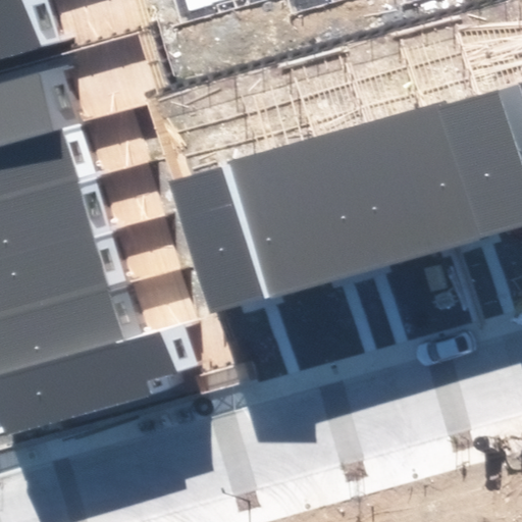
[(0,0),(0,59),(62,42),(50,0),(0,0)]
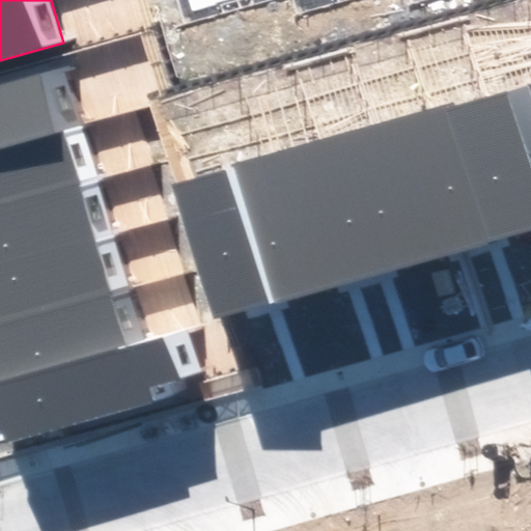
[(239,6),(236,0),(180,0),(187,21),(239,6)]
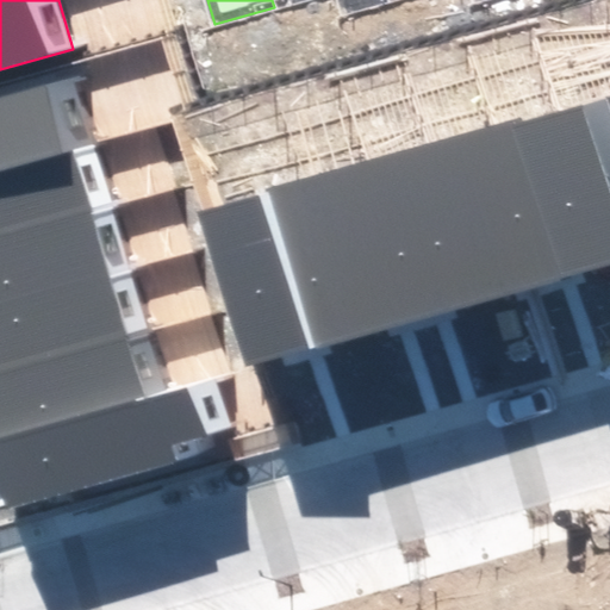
[(383,0),(337,0),(342,11),(383,0)]
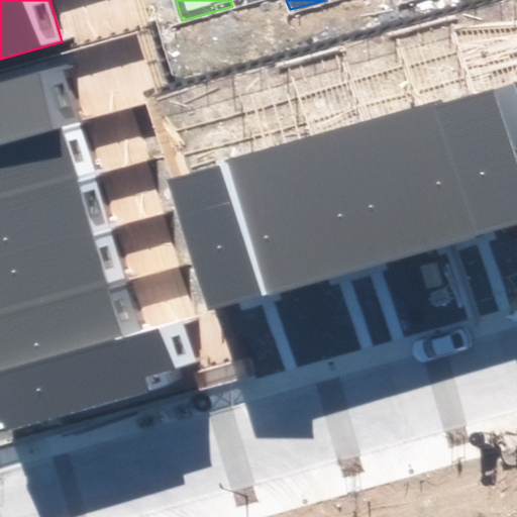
[(0,140),(79,117),(62,63),(0,81),(0,140)]
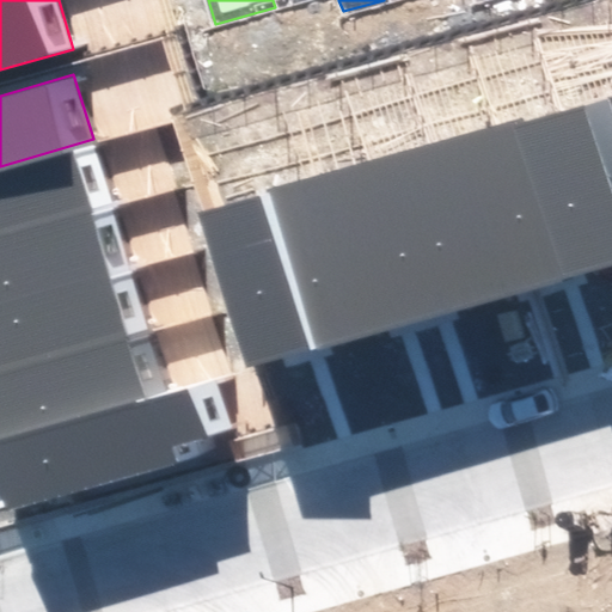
[(611,96),(562,110),(606,267),(611,264),(611,96)]
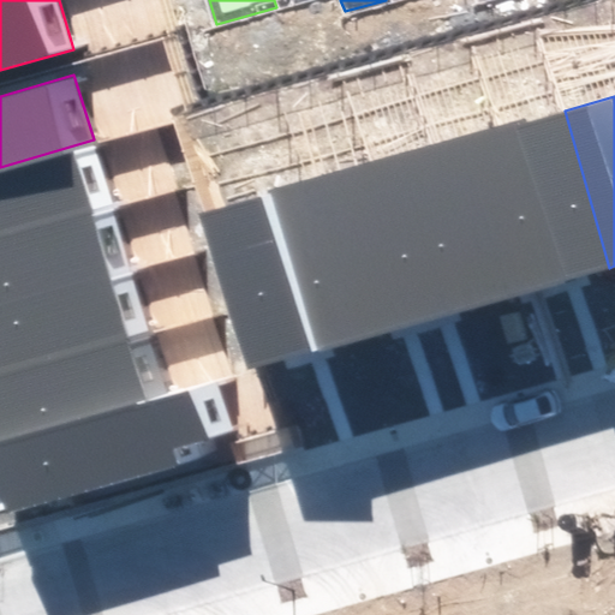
[(565,111),(491,131),(537,288),(609,268),(565,111)]
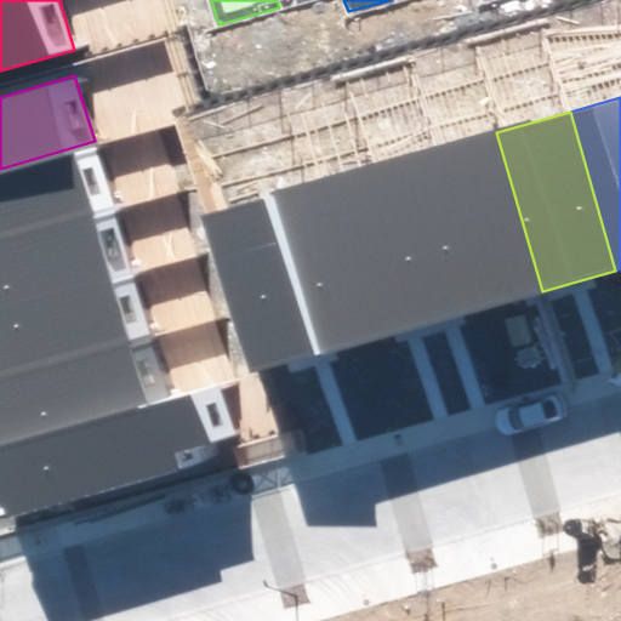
[(496,132),(422,153),(468,312),(542,291),(496,132)]
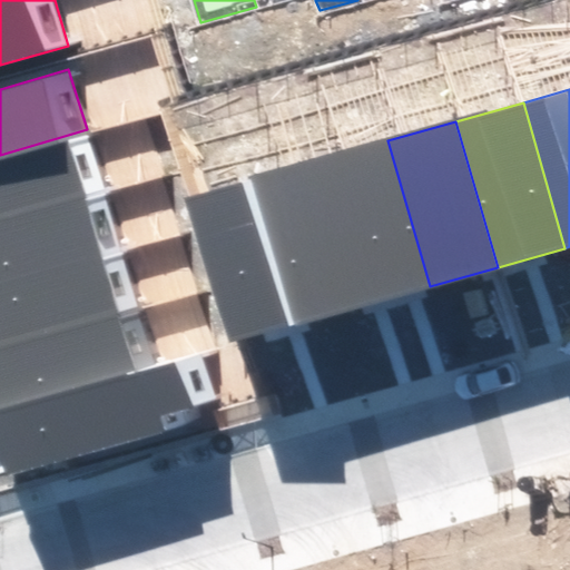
[(0,218),(105,188),(87,129),(0,155),(0,218)]
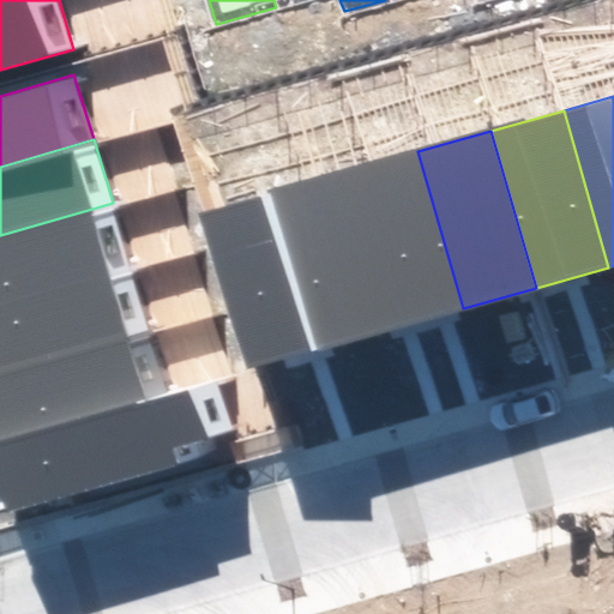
[(417,151),(345,172),(391,329),(463,308),(417,151)]
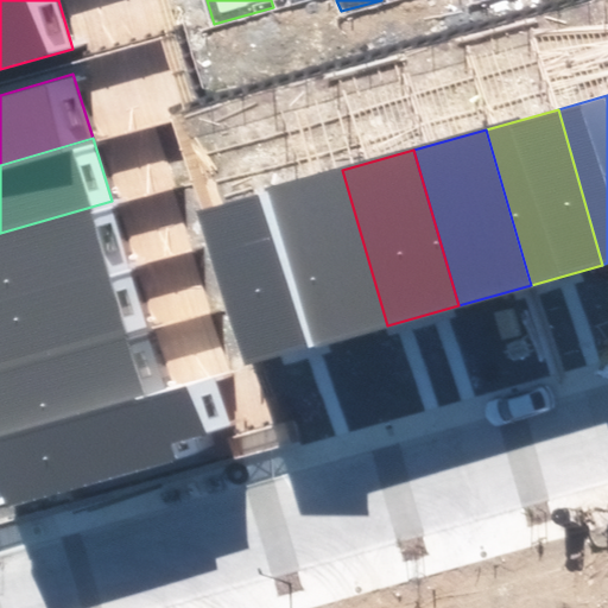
[(342,170),(270,191),(315,346),(387,325),(342,170)]
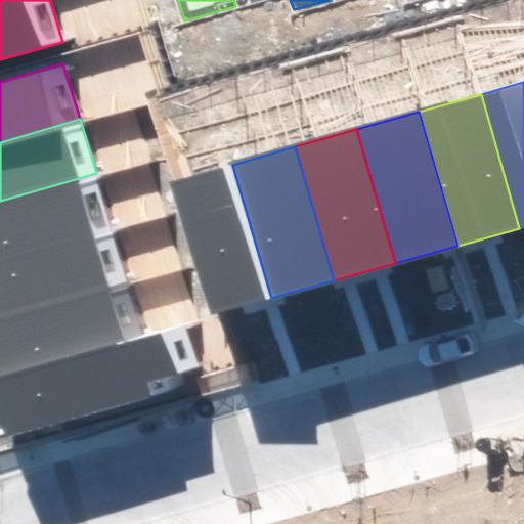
[(232,165),(170,182),(209,316),(271,298),(232,165)]
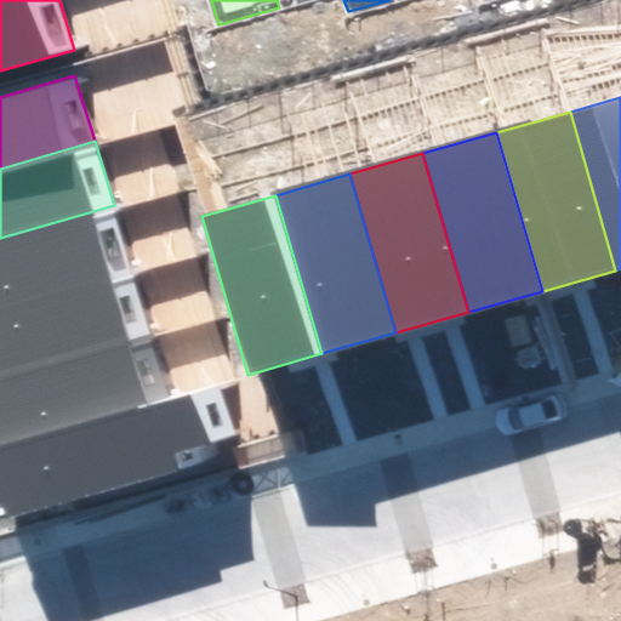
[(0,312),(135,272),(114,205),(0,238),(0,312)]
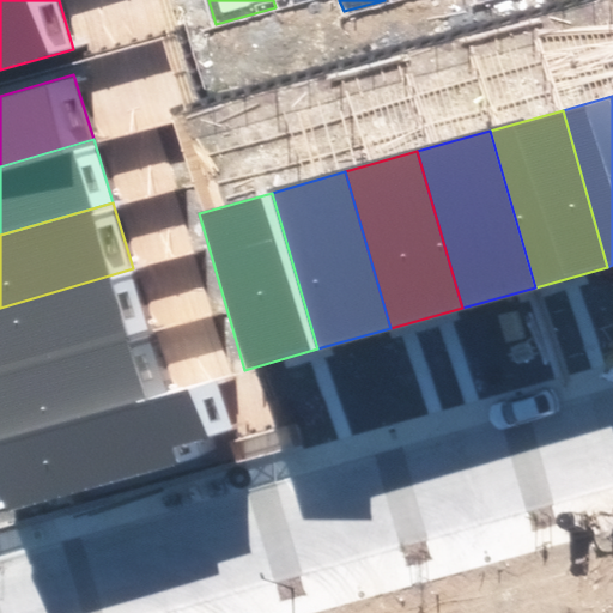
[(0,375),(151,329),(133,268),(0,308),(0,375)]
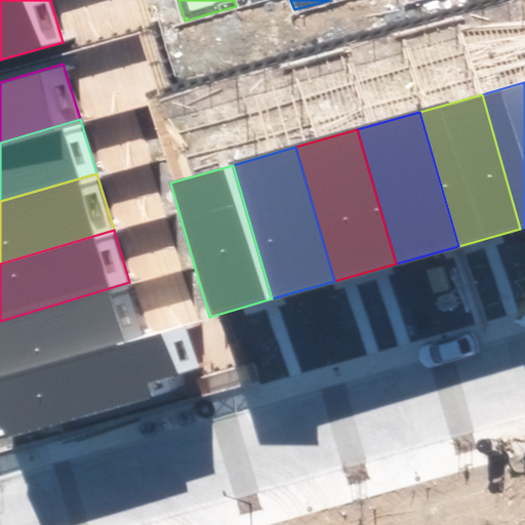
[(0,379),(146,335),(129,282),(0,321),(0,379)]
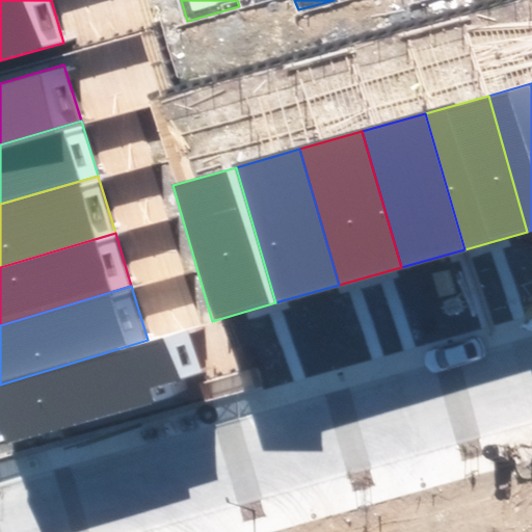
[(201,373),(186,327),(148,340),(0,384),(0,428),(6,448),(185,392),(181,379),(201,373)]
